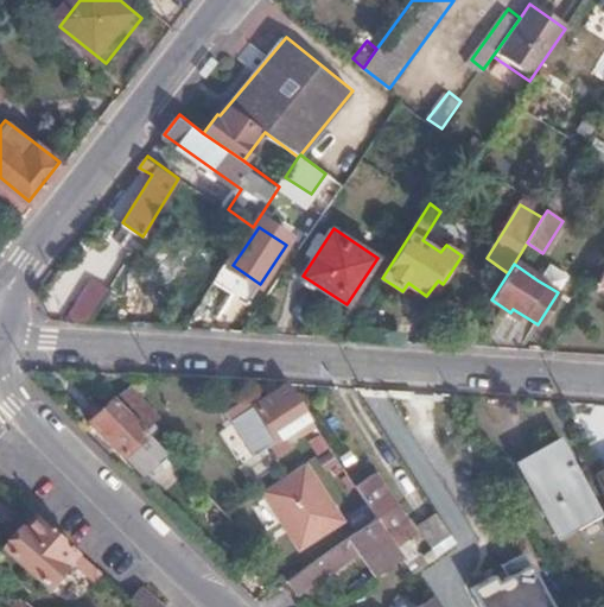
[(538,280),(558,292),(567,277),(547,264),(538,280)]
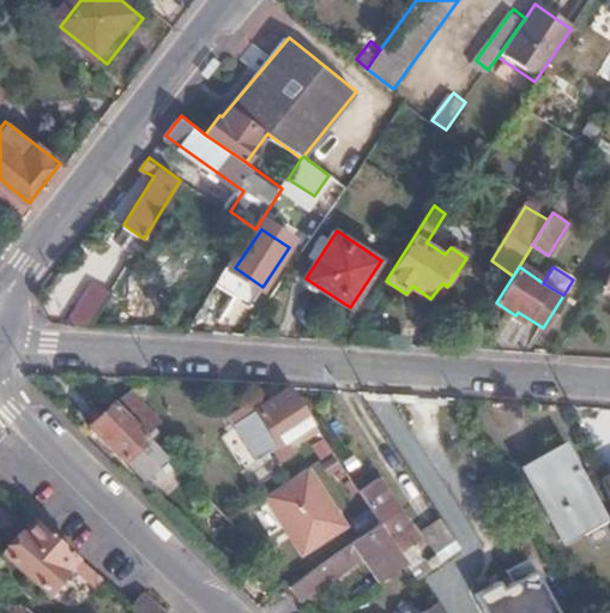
[(316,422),(290,383),(257,404),(259,407),(282,444),(289,439),(294,445),(303,438),(300,432),(316,422)]
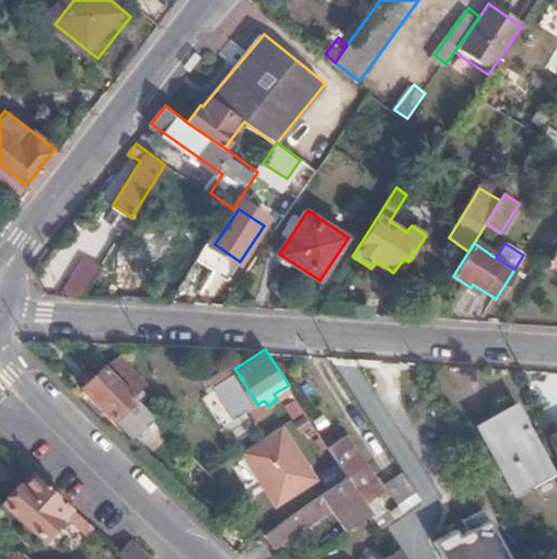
[(109,367),(138,396),(150,385),(124,357),(109,367)]
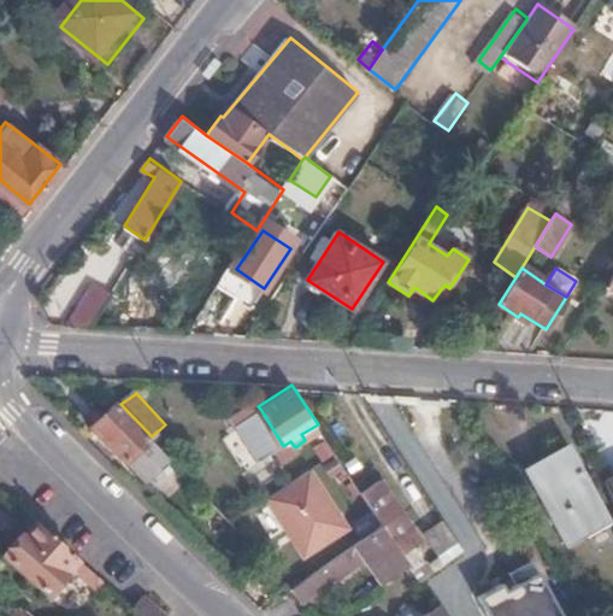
[(121,404),(117,402),(93,426),(128,462),(152,436),(121,404)]
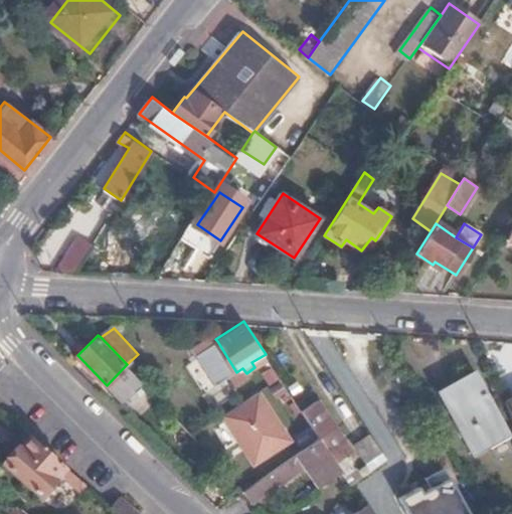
[(236,372),(217,341),(198,354),(217,384),(236,372)]
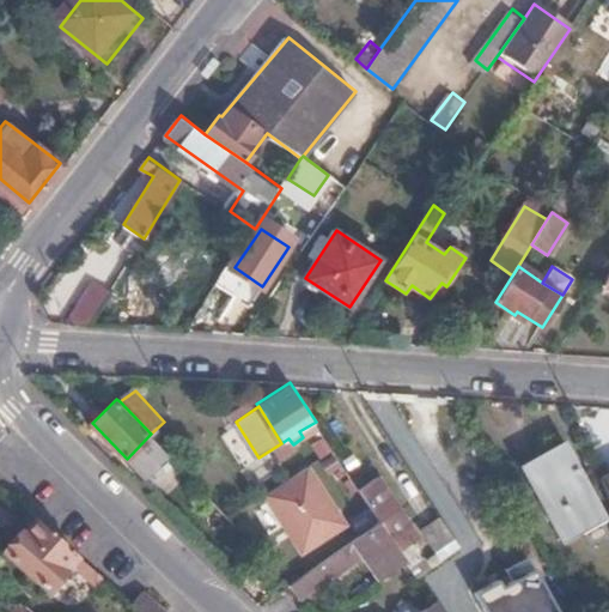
[(172,455),(151,434),(127,459),(147,479),(172,455)]
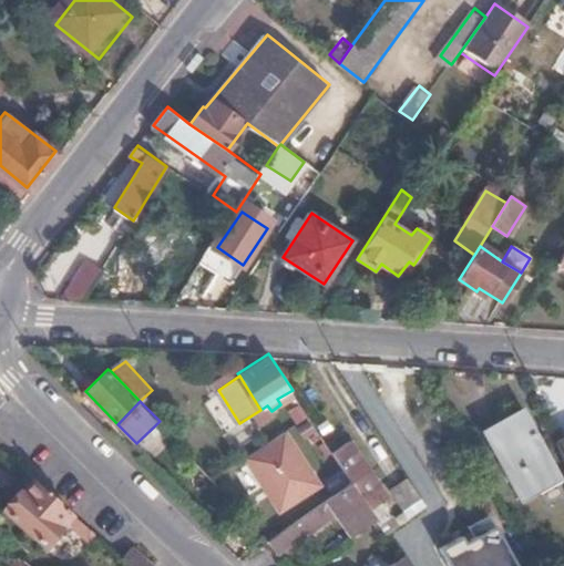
[(520,498),(561,475),(524,408),(483,430),(520,498)]
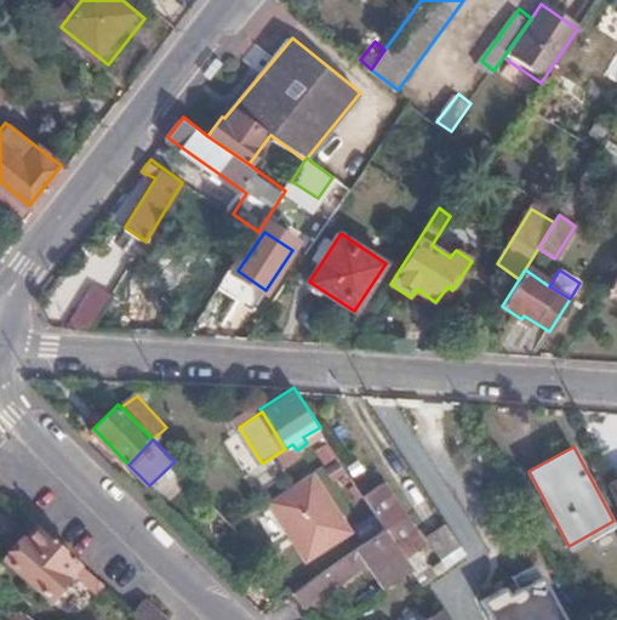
[(354,527),(313,468),(268,501),(309,558),(354,527)]
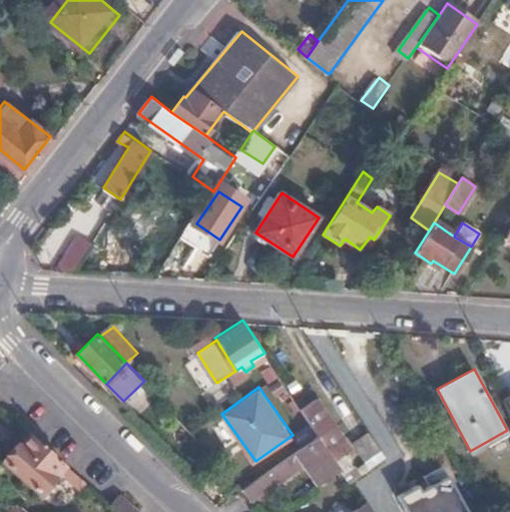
[(349,444),(318,397),(302,408),(318,433),(342,470),(344,472),(354,464),(343,449),(349,444)]
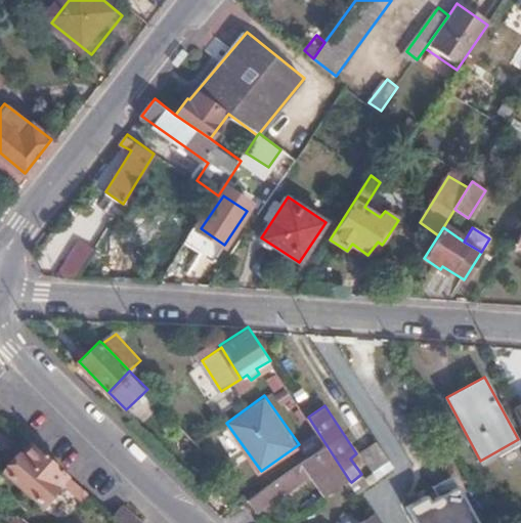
[(302,461),(252,500),(260,511),(283,493),(287,493),(312,474),(328,494),(349,480),(324,442),(302,461)]
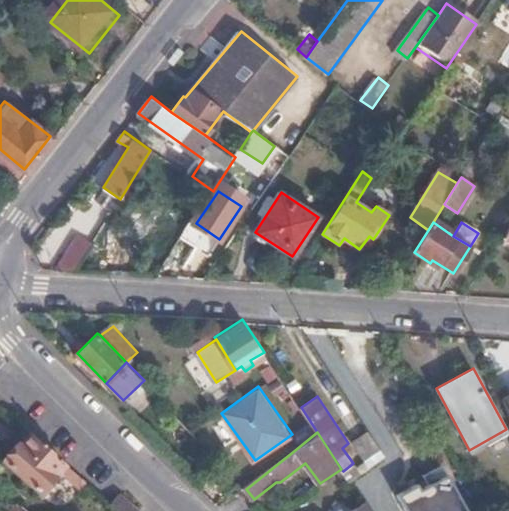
[(66,462),(33,433),(22,446),(20,443),(5,460),(42,491),(61,469),(66,462)]
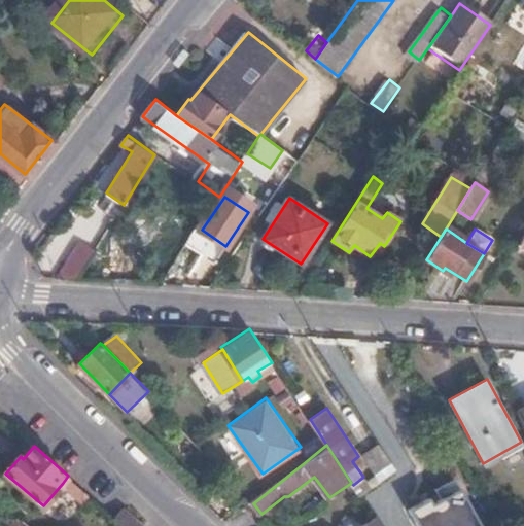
[(68,476),(63,483),(85,503),(92,496),(68,476)]
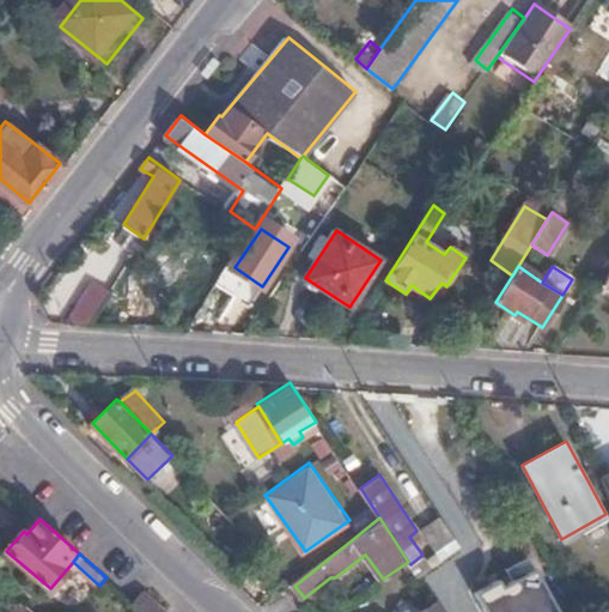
[(503,587),(535,570),(531,562),(499,580),(503,587)]
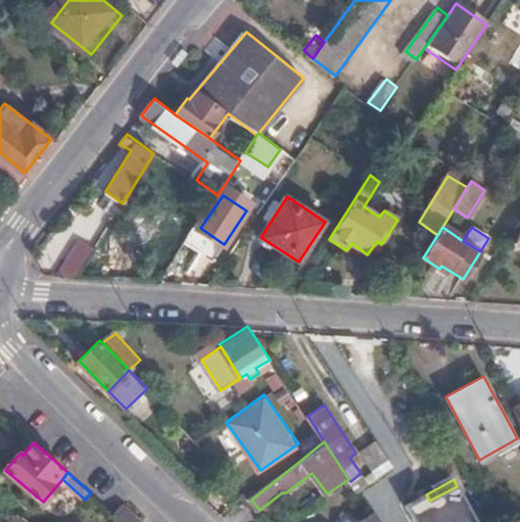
[(417,521),(474,521),(476,521),(457,486),(429,501),(426,494),(408,504),(417,521)]
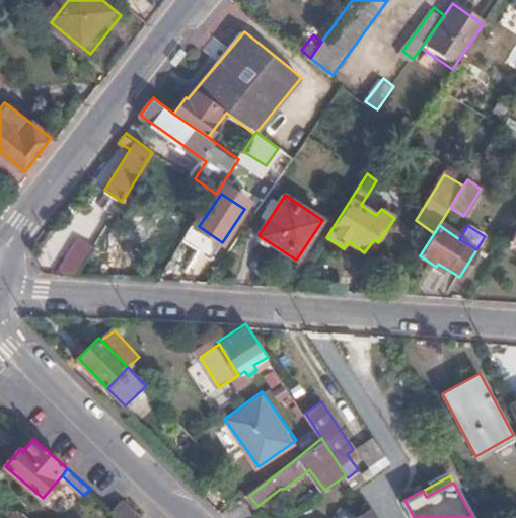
[(121,517),(145,517),(146,517),(125,497),(113,509),(121,517)]
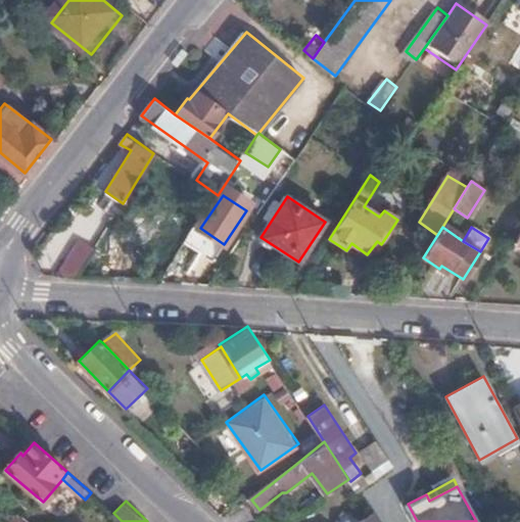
[(381,521),(374,510),(362,518),(358,521),(381,521)]
